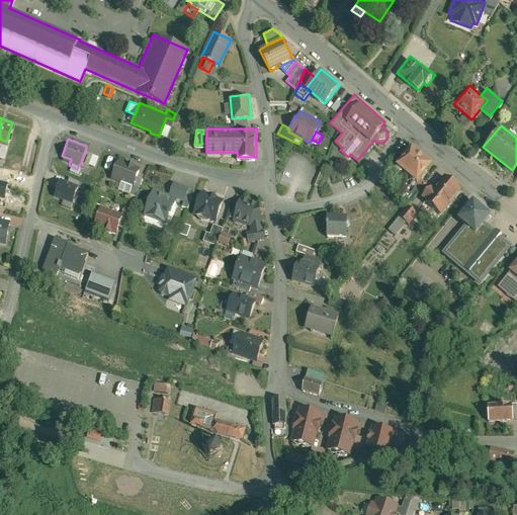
[(413,145),(397,163),(403,168),(418,180),(433,163),(413,145)]
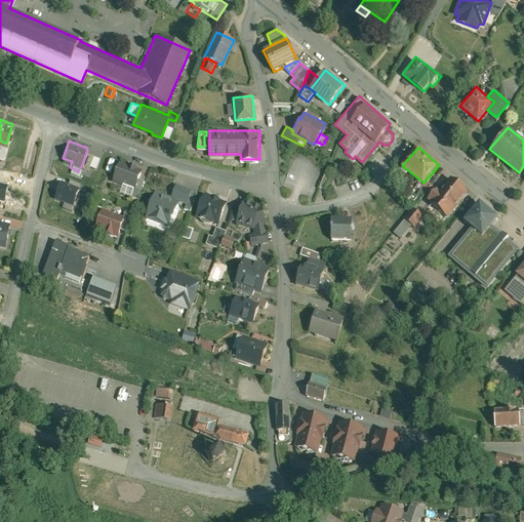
[(87,150),(82,164),(87,165),(89,162),(95,164),(98,155),(87,150)]
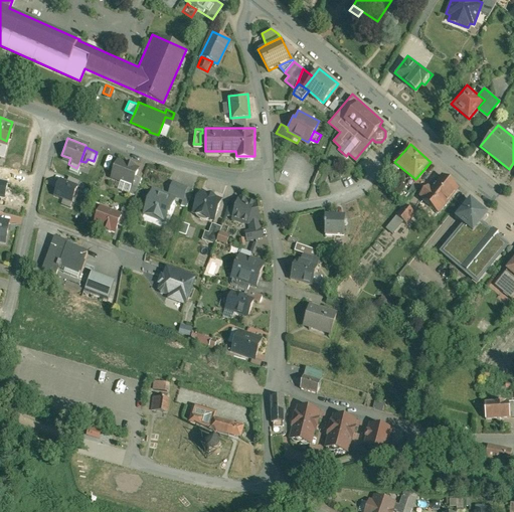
[(116,156),(110,173),(119,177),(131,181),(138,164),(134,163),(134,161),(126,158),(125,160),(116,156)]
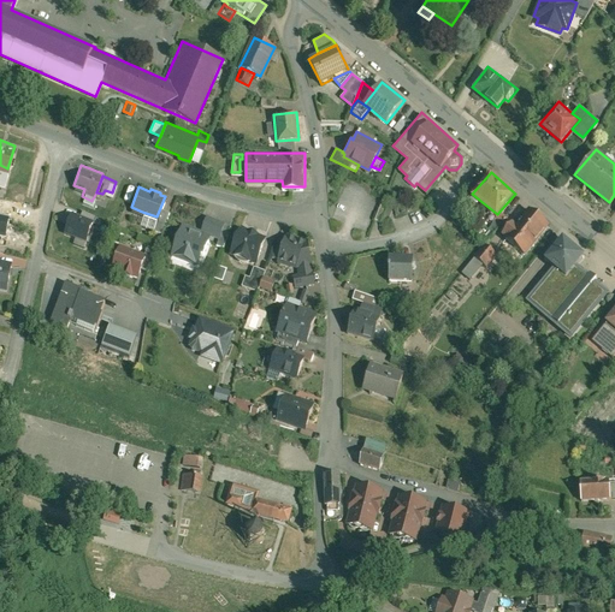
[(475,203),(479,200),(472,194),(469,197),(475,203)]
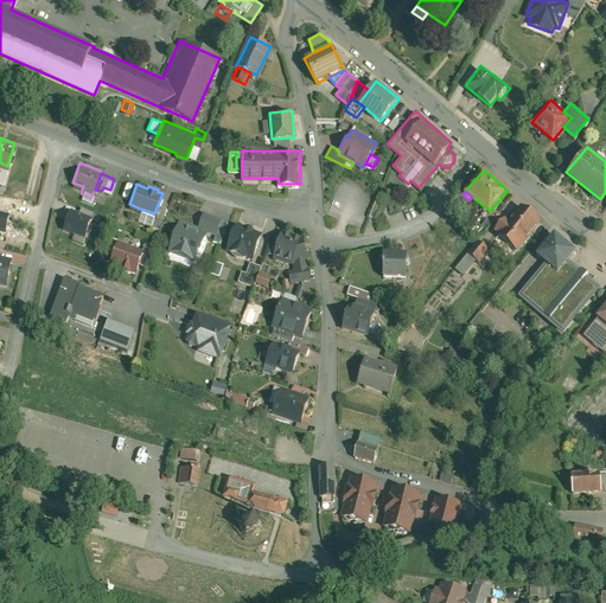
[(505,238),(515,247),(541,217),(523,201),(508,218),(505,216),(493,229),(498,232),(505,238)]
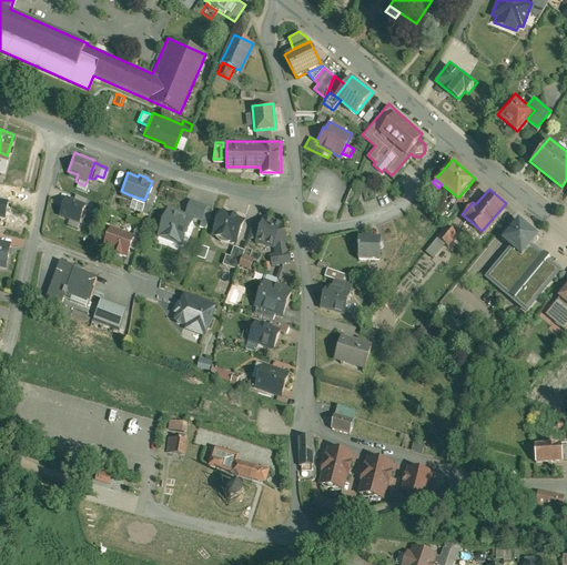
[(85,199),(67,192),(60,210),(68,213),(78,217),(85,199)]
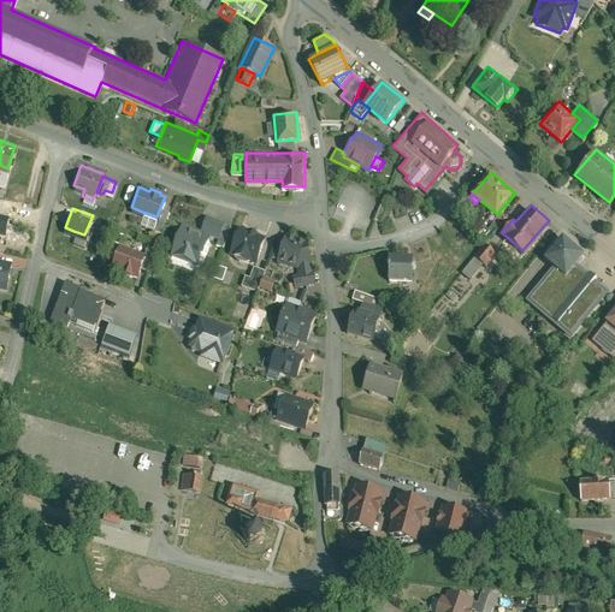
[(157,217),(142,212),(139,221),(153,226),(157,217)]
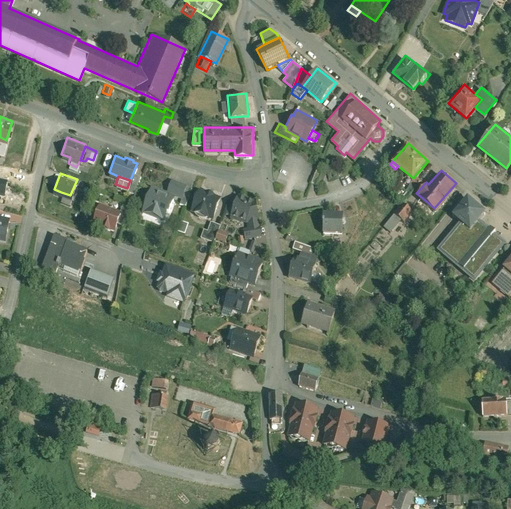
[(167,188),(175,191),(181,193),(183,194),(186,184),(187,182),(171,177),(167,188)]
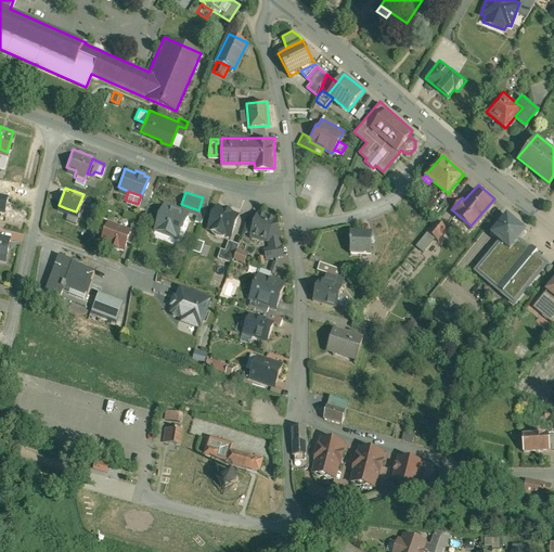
[(164,199),(154,226),(180,234),(190,207),(181,204),(164,199)]
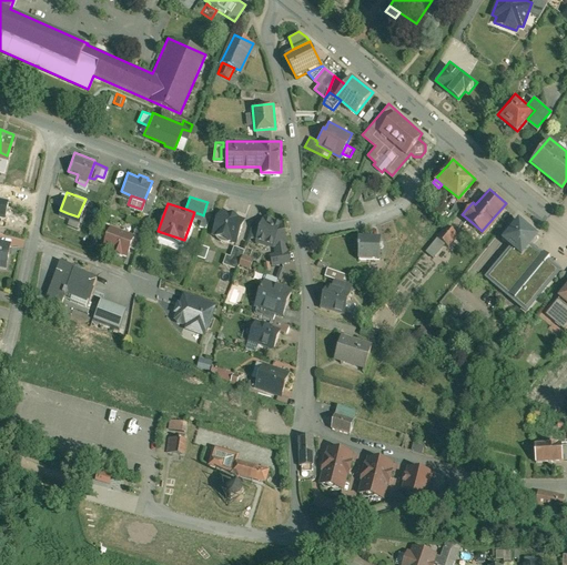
[(212,205),(206,204),(203,215),(201,214),(199,222),(205,224),(212,205)]
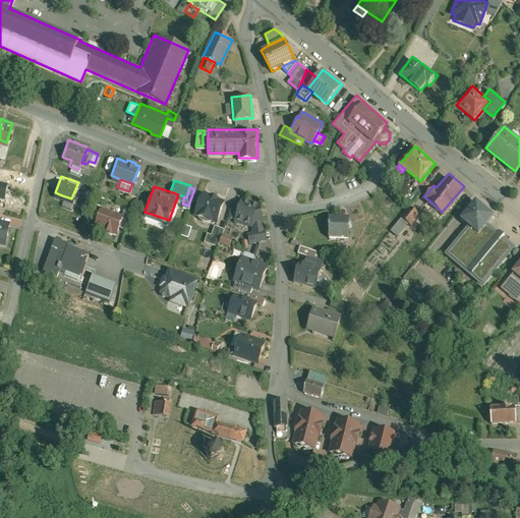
[(209,193),(203,190),(194,211),(218,220),(226,199),(219,196),(220,194),(210,190),(209,193)]
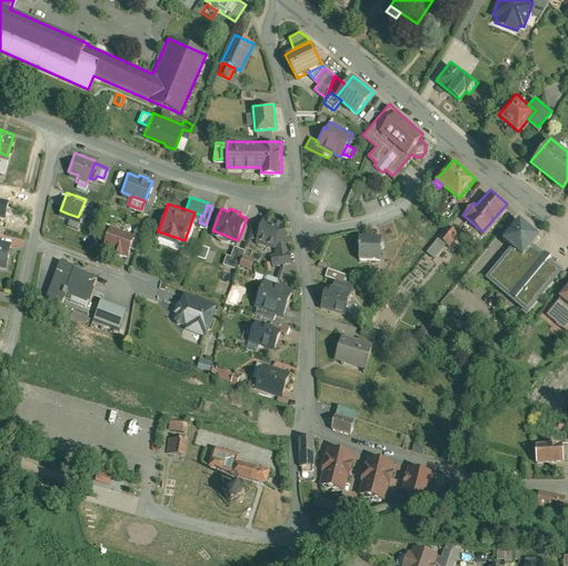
[(76,224),(78,217),(68,214),(66,219),(76,224)]
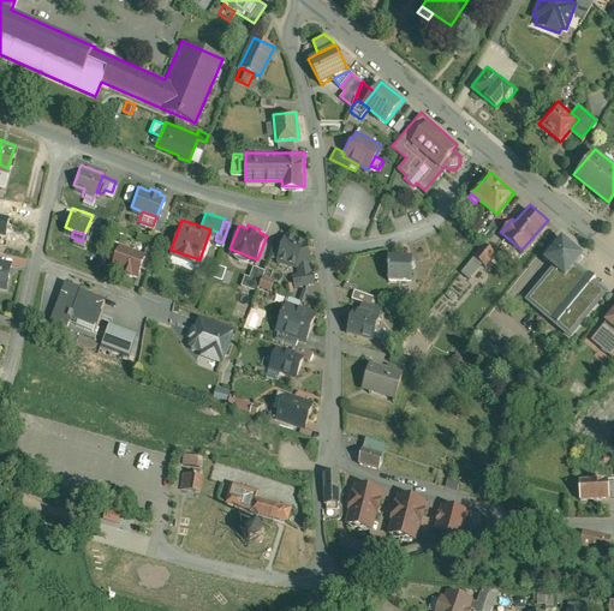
[(287,258),(287,256),(291,257),(290,259),(294,261),(297,270),(291,271),(292,281),(315,277),(313,267),(309,268),(305,250),(310,250),(308,238),(304,239),(304,238),(297,235),(297,238),(293,238),(294,235),(287,233),(287,235),(284,234),(279,252),(281,253),(280,256),(287,258)]
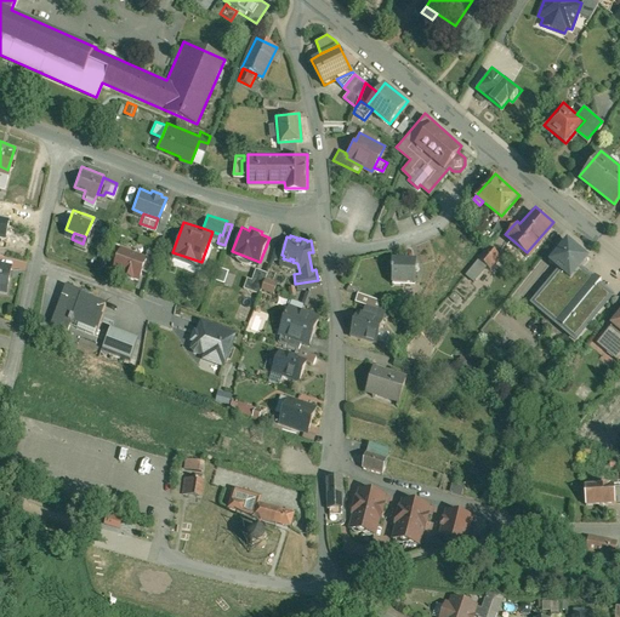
[(590,253),(567,235),(549,257),(557,264),(572,276),(581,264),(590,253)]
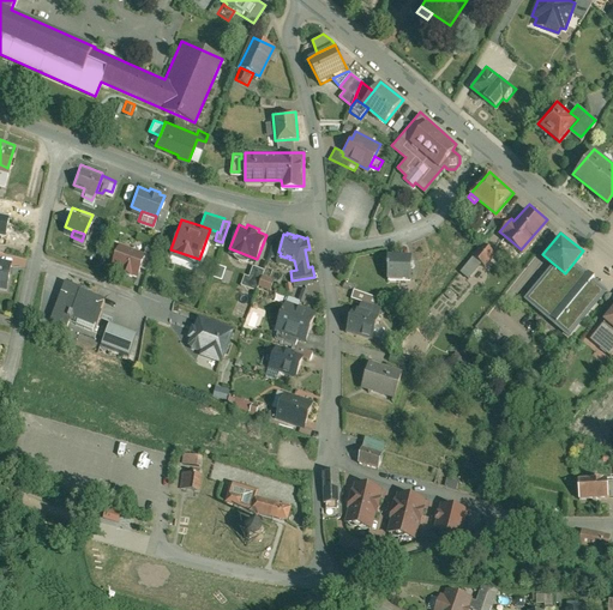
[(143,247),(119,239),(110,260),(136,270),(140,260),(144,248),(143,247)]
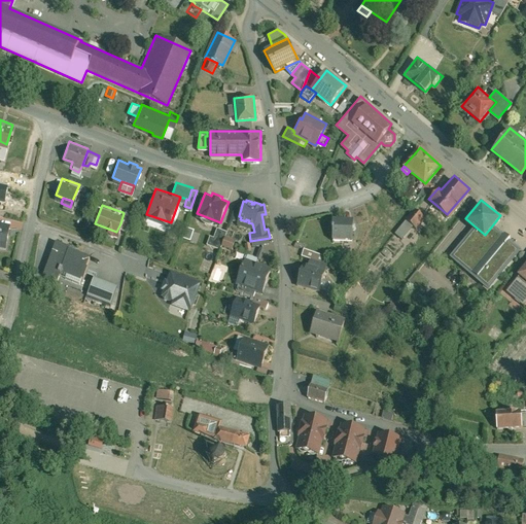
[(124,213),(120,223),(126,226),(132,210),(126,207),(123,212),(124,213)]
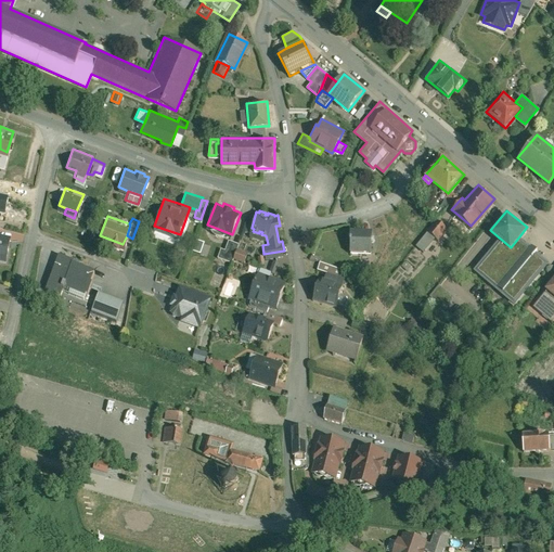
[(445,227),(435,218),(425,228),(426,229),(434,235),(435,238),(445,227)]
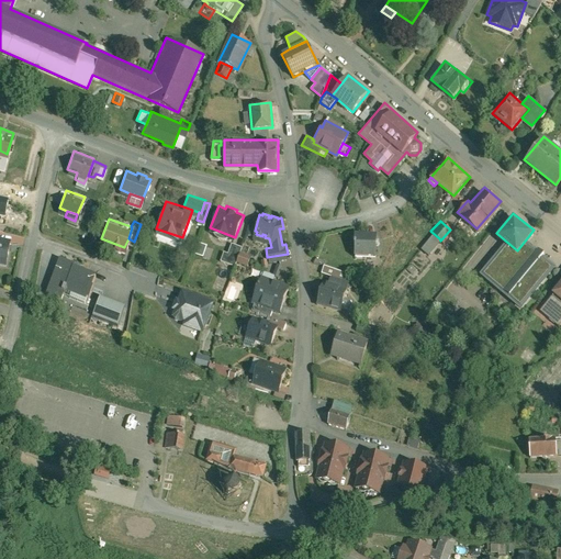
[(377,232),(355,232),(354,252),(377,253),(377,232)]
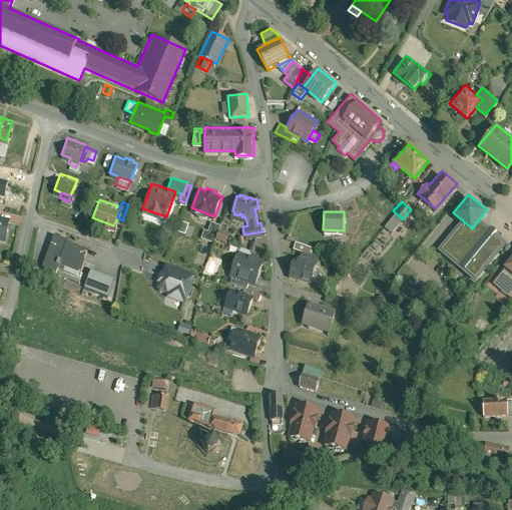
[(394,211),(383,223),(390,229),(401,217),(394,211)]
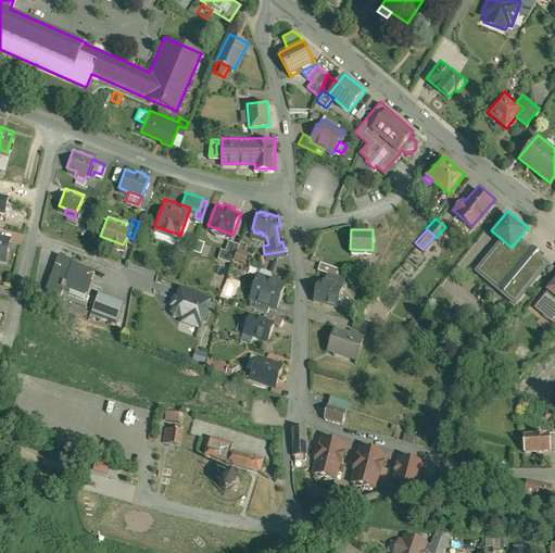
[(0,256),(4,258),(10,233),(0,230),(0,256)]
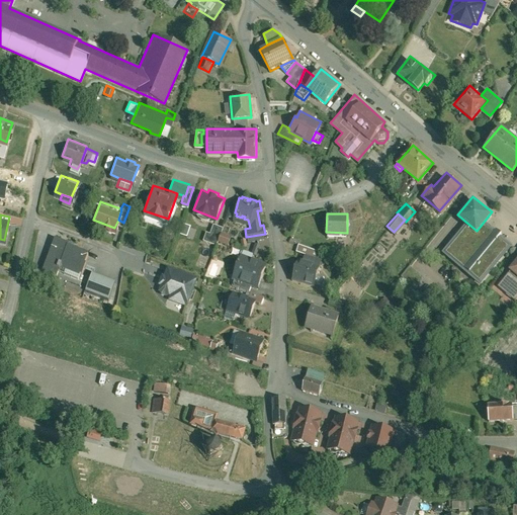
[(189,222),(183,220),(179,229),(185,231),(189,222)]
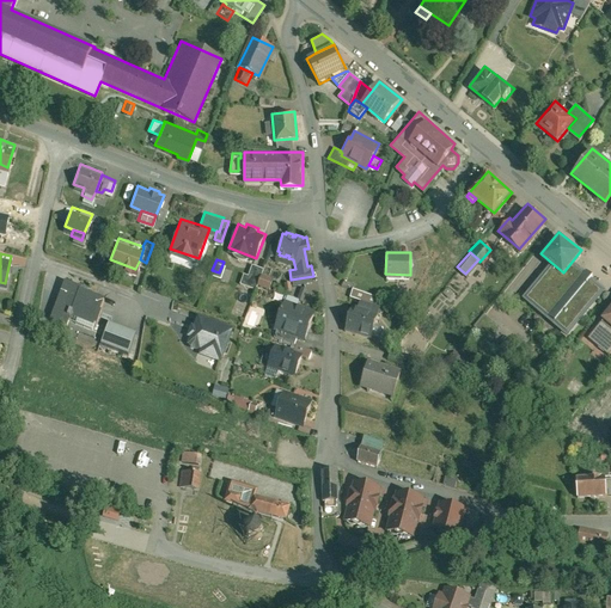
[(263,265),(251,260),(248,271),(243,270),(239,280),(255,286),(256,281),(261,271),(263,265)]
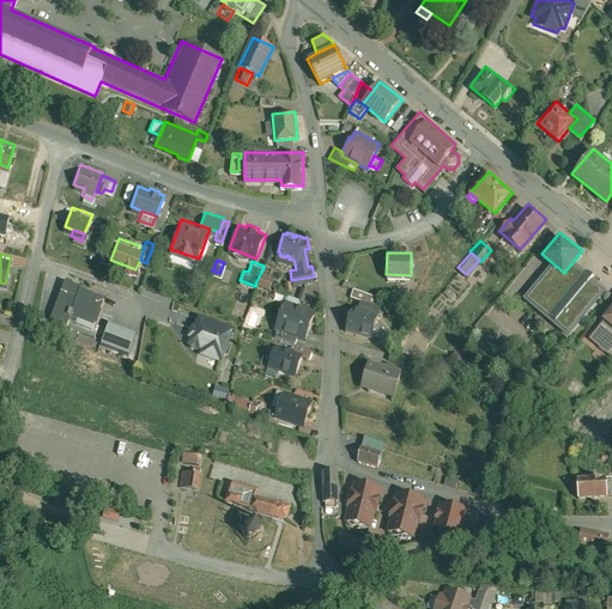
[(606,287),(574,261),(564,273),(550,261),(522,296),(569,333),(606,287)]
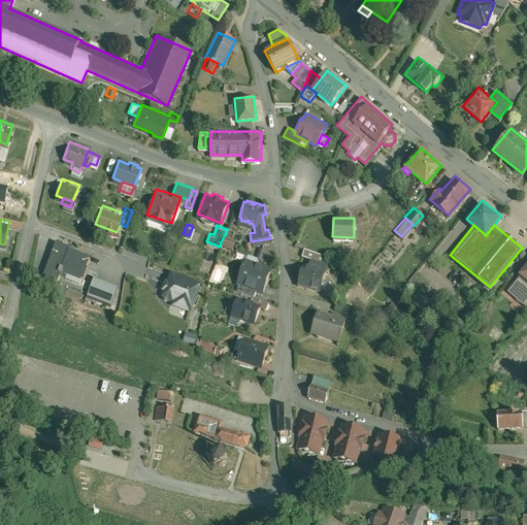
[(235,238),(225,234),(221,242),(232,248),(235,238)]
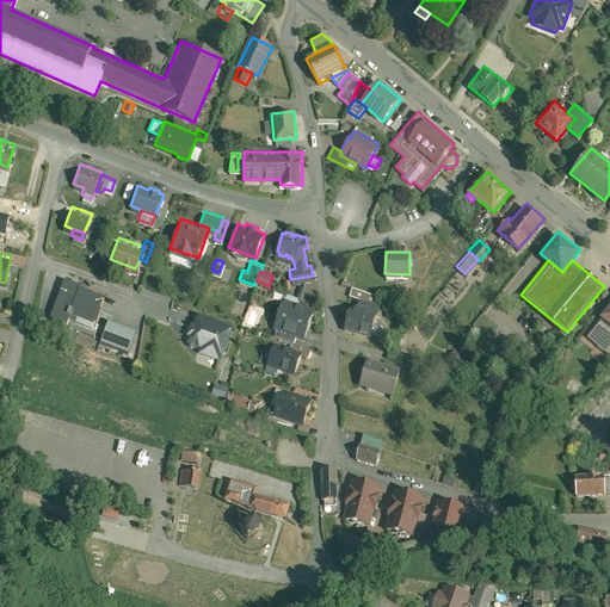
[(80,280),(65,274),(49,313),(66,320),(68,313),(91,322),(103,291),(79,282),(80,280)]
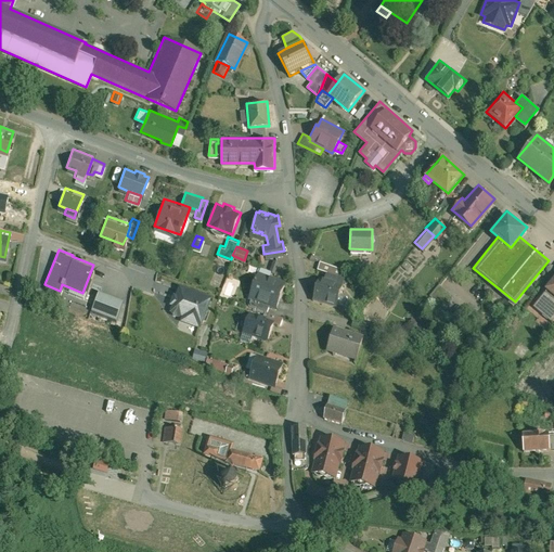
[(280,259),(272,256),(268,266),(277,269),(280,259)]
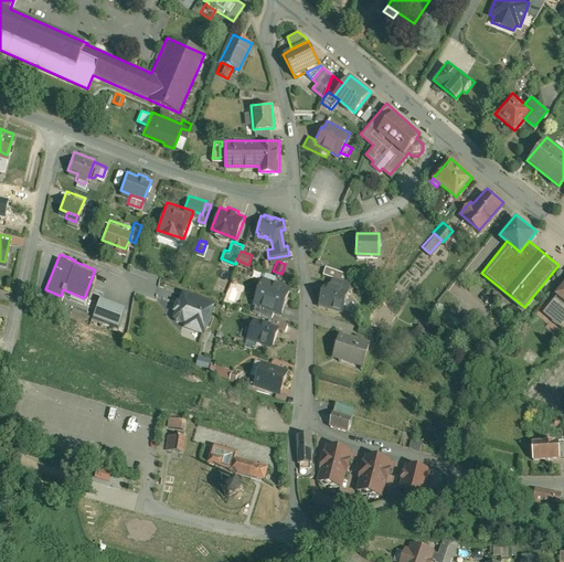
[(332,274),(346,278),(349,272),(325,264),(322,272),(332,274)]
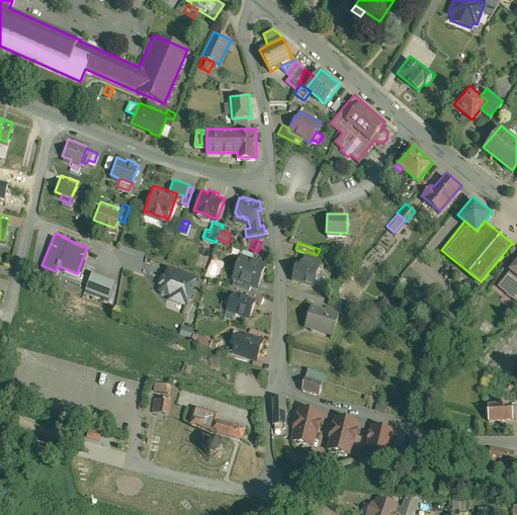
[(296,257),(290,276),(313,283),(322,257),(317,255),(305,251),(302,259),(296,257)]
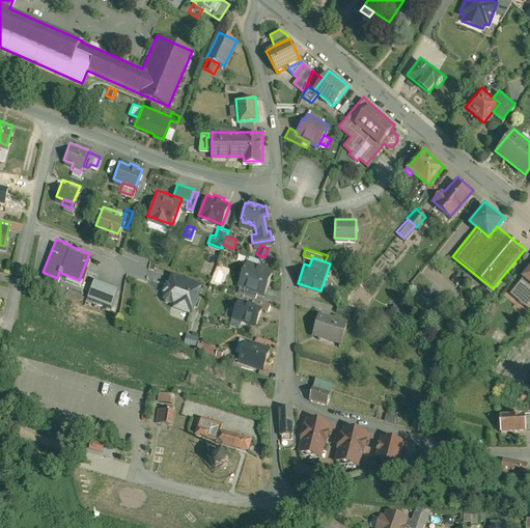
[(274,269),(246,258),(238,282),(240,283),(256,289),(265,293),(274,269)]
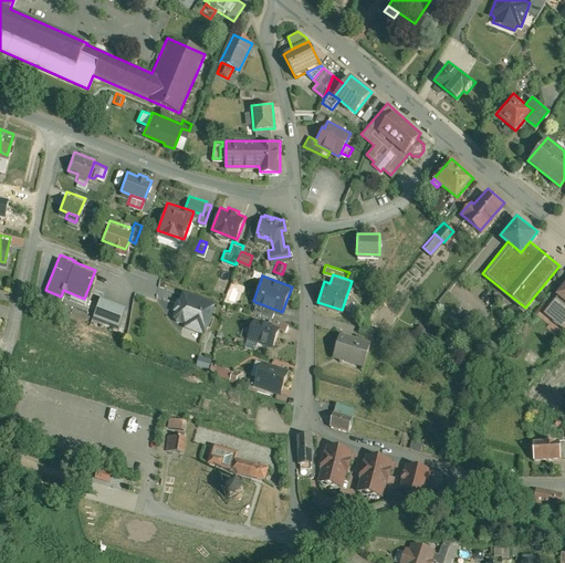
[(217,300),(182,288),(179,295),(176,294),(175,296),(171,306),(175,308),(173,315),(185,319),(184,322),(202,330),(203,326),(207,327),(217,300)]
